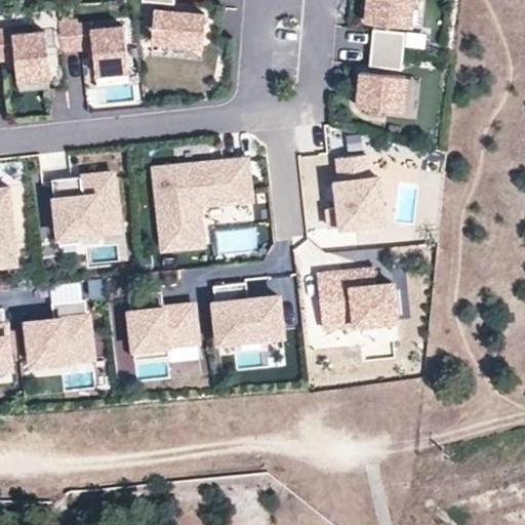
[(411,0),(366,0),(365,22),(409,26),(411,0)]
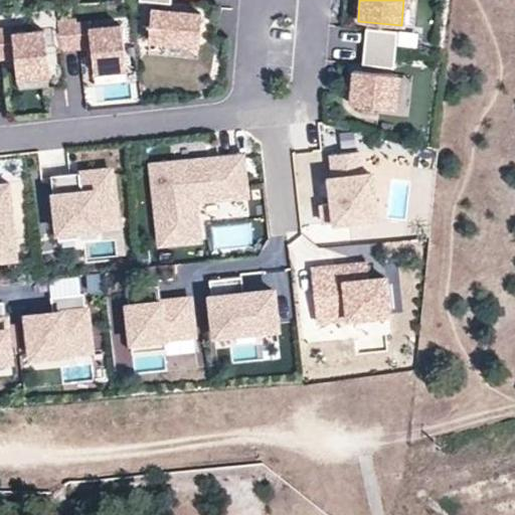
[(201,13),(151,9),(149,40),(199,44),(201,13)]
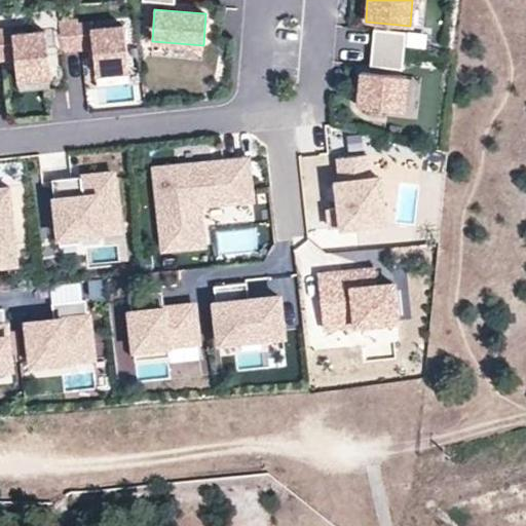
[(89,19),(77,20),(79,49),(91,49),(89,25),(89,19)]
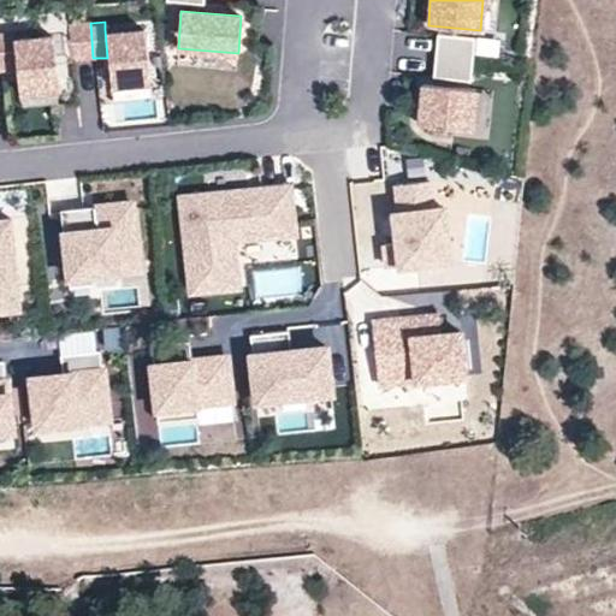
[(90,23),(69,24),(72,60),(93,58),(90,23)]
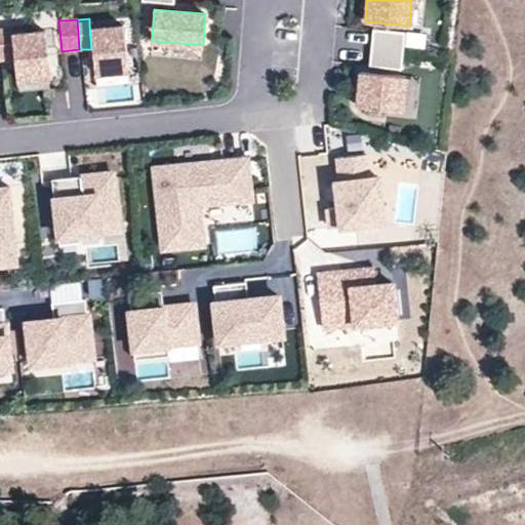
[(122,22),(89,25),(91,49),(93,69),(127,66),(122,22)]
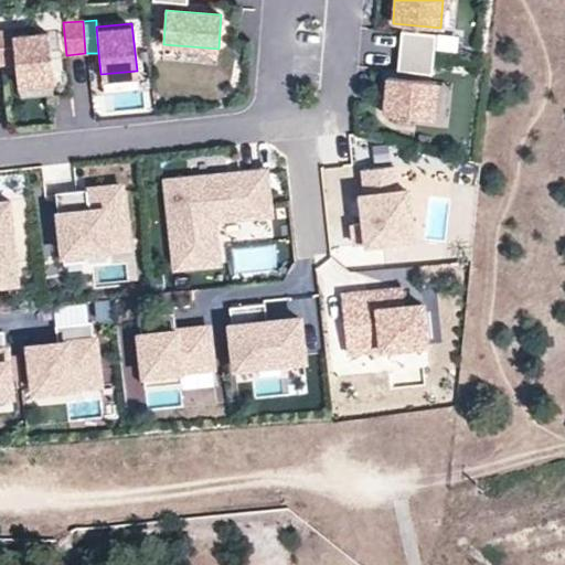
[(13,30),(0,30),(0,38),(2,65),(17,64),(13,38),(13,30)]
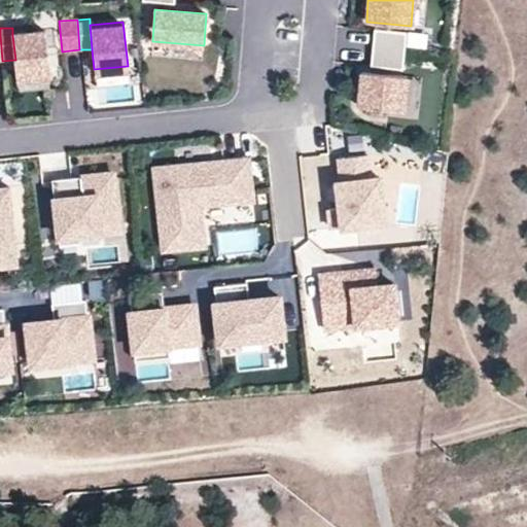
[(406,32),(375,29),(373,47),(403,50),(406,32)]
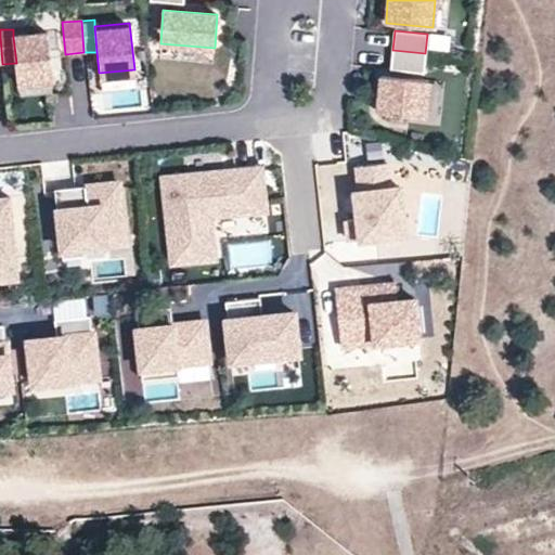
[(48,34),(13,37),(16,63),(17,84),(53,80),(48,34)]
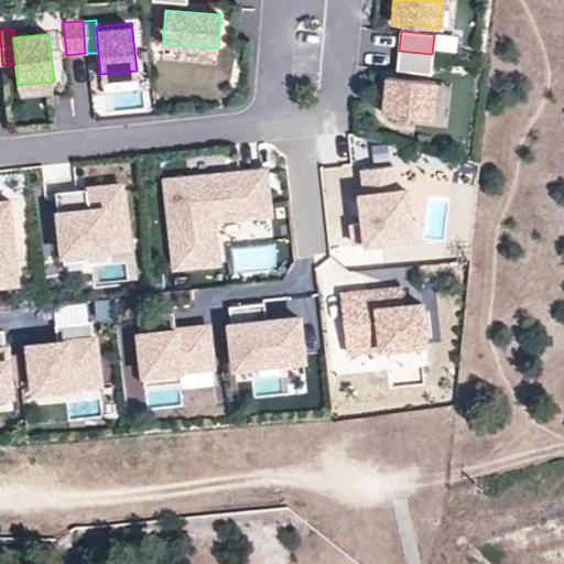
[(432,54),(399,51),(398,71),(430,74),(432,54)]
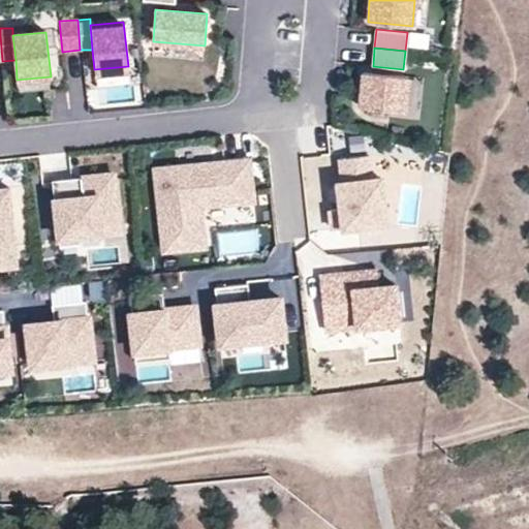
[(408,76),(363,72),(359,105),(404,110),(408,76)]
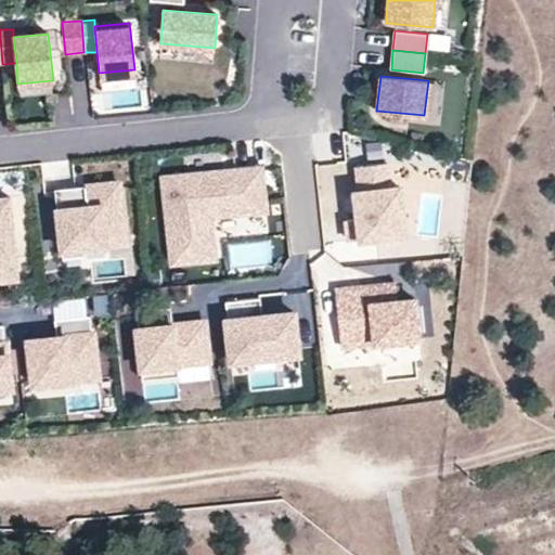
[(394,157),(395,142),(368,141),(366,156),(394,157)]
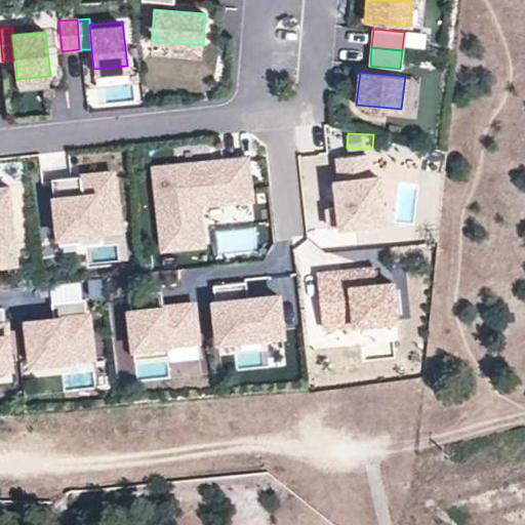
[(365,150),(338,153),(340,176),(335,177),(337,202),(327,203),(329,223),(382,217),(378,172),(368,173),(365,150)]
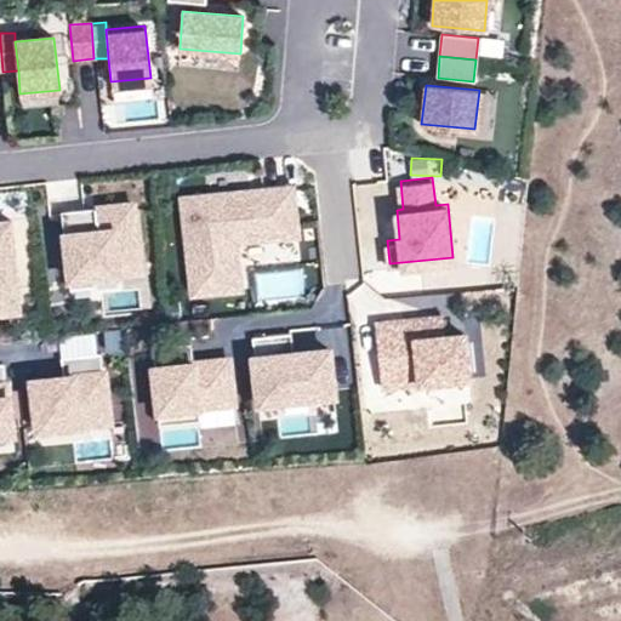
[(248,192),(182,199),(192,295),(240,289),(235,241),(294,235),(289,191),(260,193),(260,198),(248,199),(248,192)]
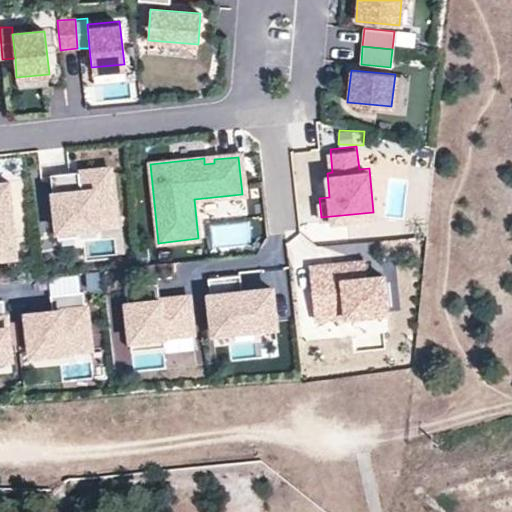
[(109,168),(78,171),(78,174),(79,181),(71,182),(70,174),(51,176),(57,235),(76,233),(75,226),(115,222),(109,168)]
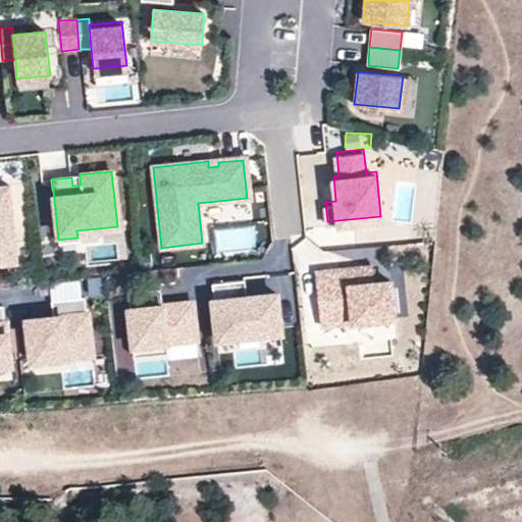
[(80,177),(71,177),(72,186),(81,185),(80,177)]
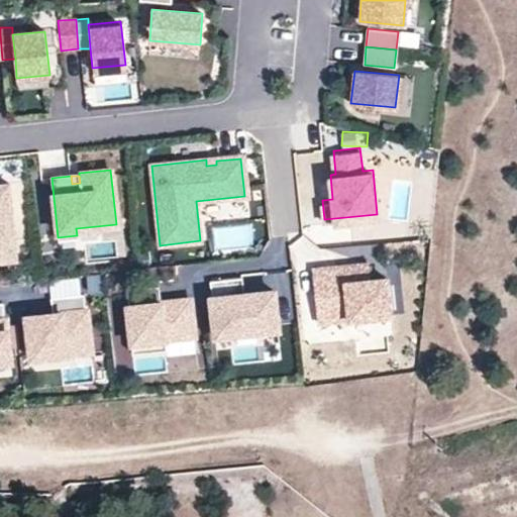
[(0,261),(17,260),(9,183),(0,183),(0,261)]
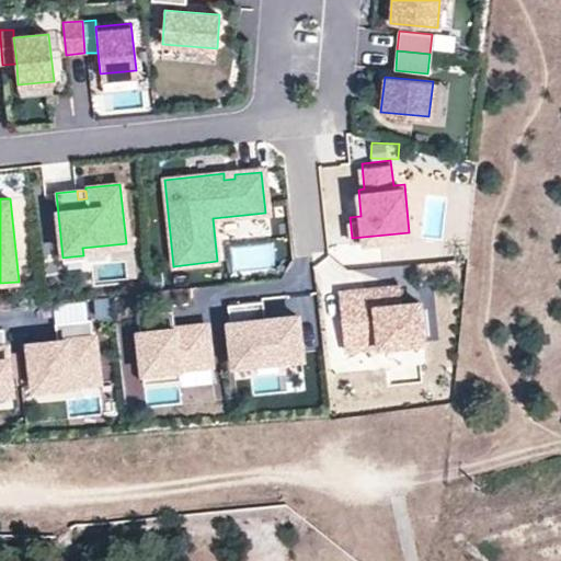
[(374,306),(400,304),(399,286),(371,289),(374,306)]
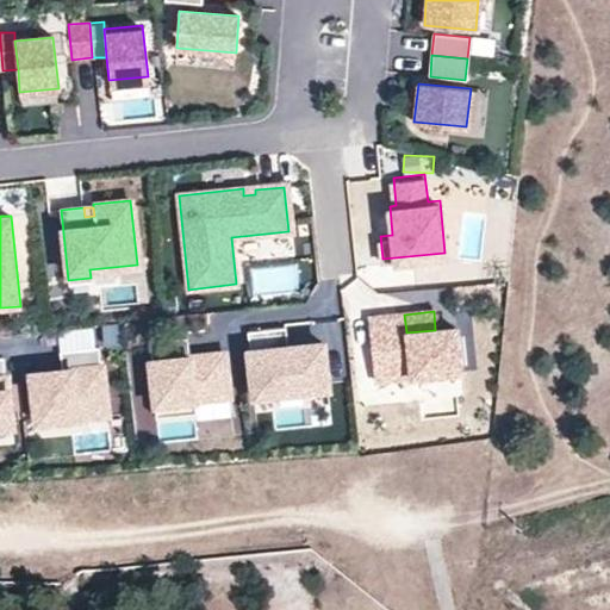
[(404,315),(367,318),(374,380),(460,371),(455,328),(435,330),(406,332),(404,315)]
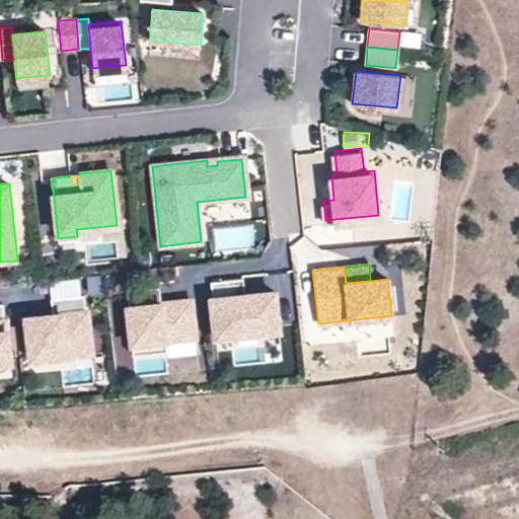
[(243,280),(211,284),(213,300),(211,300),(215,338),(236,336),(235,325),(255,323),(256,328),(278,326),(275,293),(245,296),(243,280)]
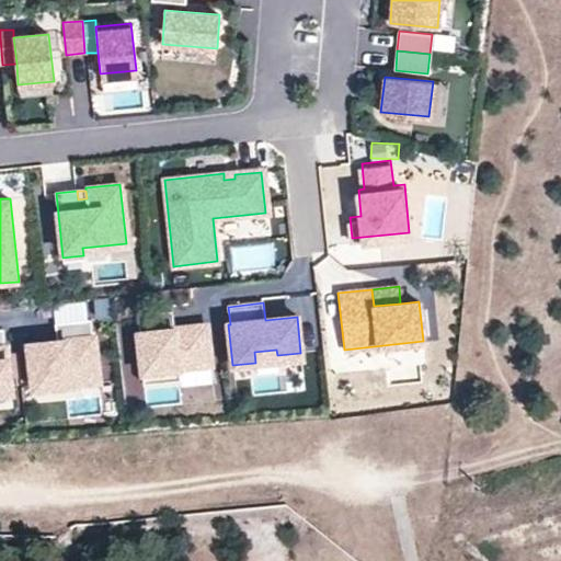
[(172,310),(137,315),(139,332),(137,332),(142,382),(180,378),(179,367),(210,364),(206,324),(174,328),(172,310)]
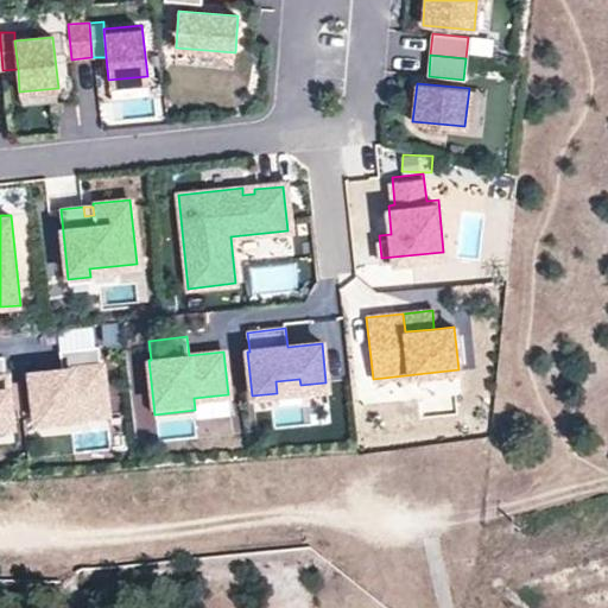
[(61,369),(29,373),(33,413),(75,410),(75,417),(106,413),(101,366),(99,366),(97,347),(58,350),(61,369)]
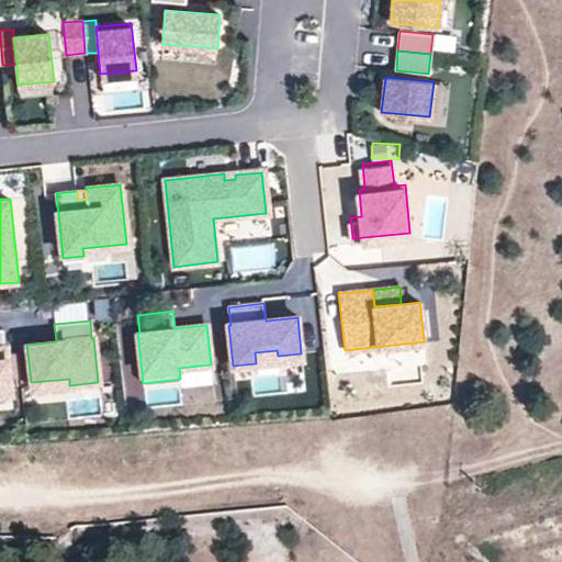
[(0,391),(10,391),(4,346),(2,346),(1,328),(0,328),(0,391)]
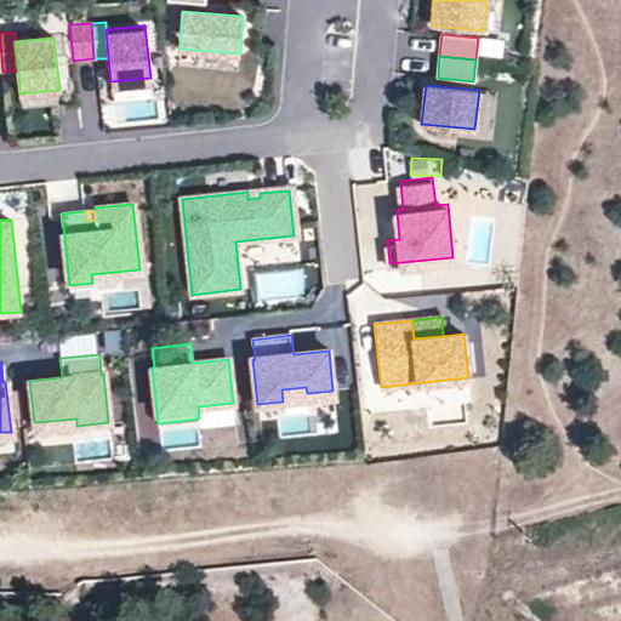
[(290,408),(335,405),(334,392),(289,394),(290,408)]
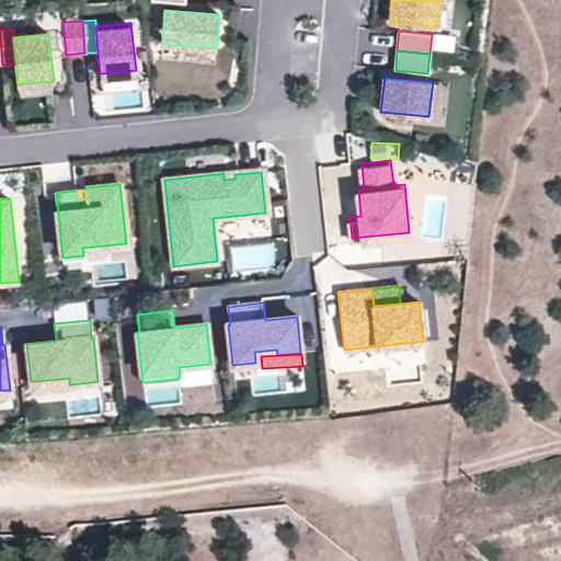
[(69,378),(31,381),(31,388),(69,385),(69,378)]
